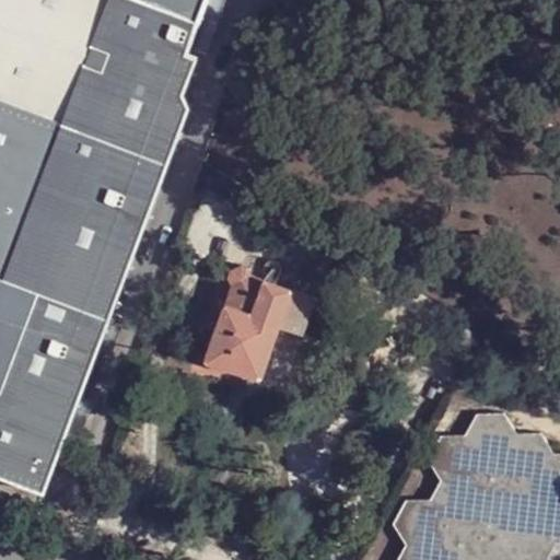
[(0,0),(0,480),(39,496),(116,290),(171,147),(182,116),(168,112),(187,59),(130,39),(142,7),(198,23),(206,0),(0,0)]
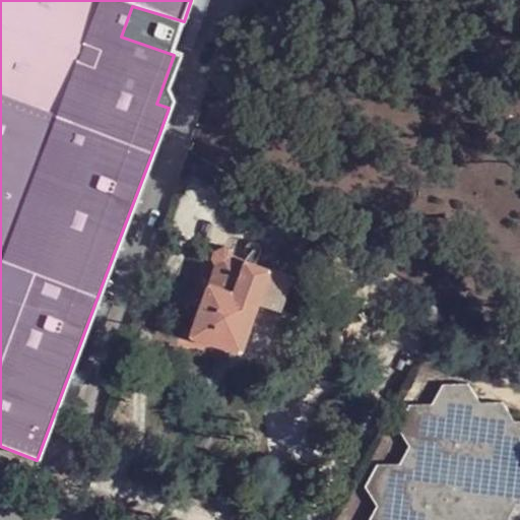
[(215,264),(208,285),(235,294),(246,261),(233,256),(231,249),(222,247),(213,251),(210,259),(215,264)]
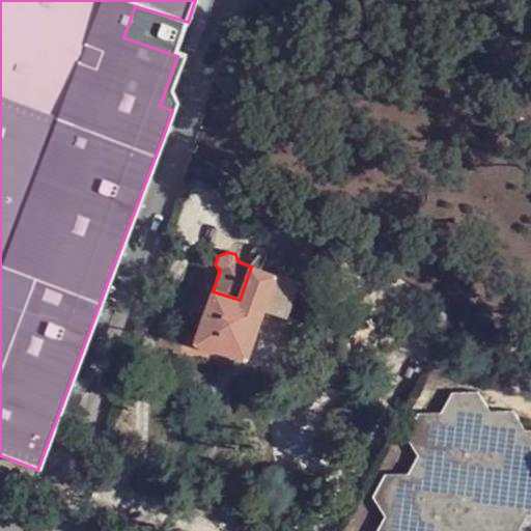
[(240,300),(213,291),(195,342),(246,361),(262,312),(275,275),(251,267),(240,300)]
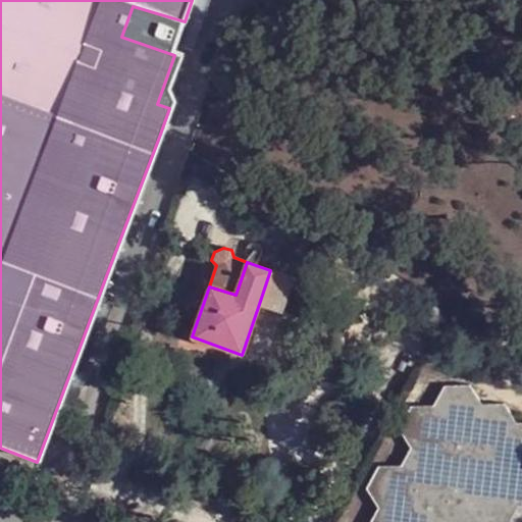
[(295,279),(270,270),(258,307),(282,313),(295,279)]
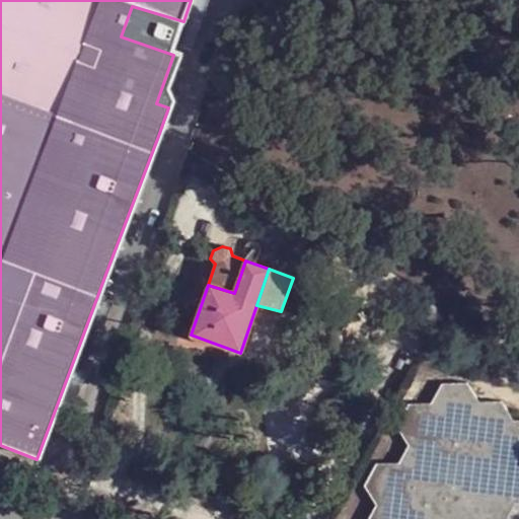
[(399,463),(377,463),(364,488),(377,506),(368,518),(508,518),(516,506),(518,505),(518,421),(517,422),(501,402),(478,402),(468,384),(441,384),(431,403),(409,403),(394,429),(406,447),(399,463)]
